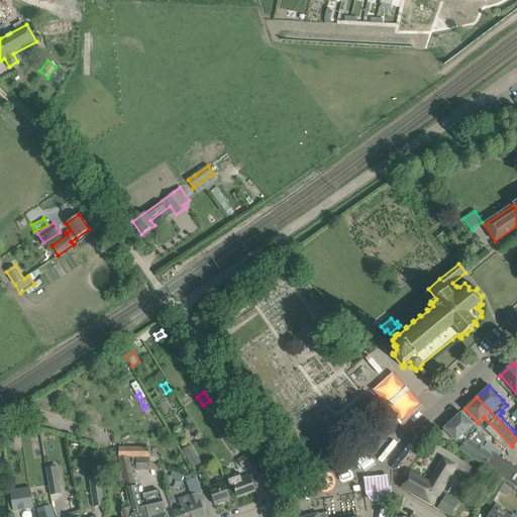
[(492,455),(481,447),(486,439),(478,431),(473,426),(473,425),(460,413),(443,429),(444,429),(438,435),(448,444),(453,440),(460,446),(458,449),(516,487),(516,469),(515,468),(493,453),(492,455)]
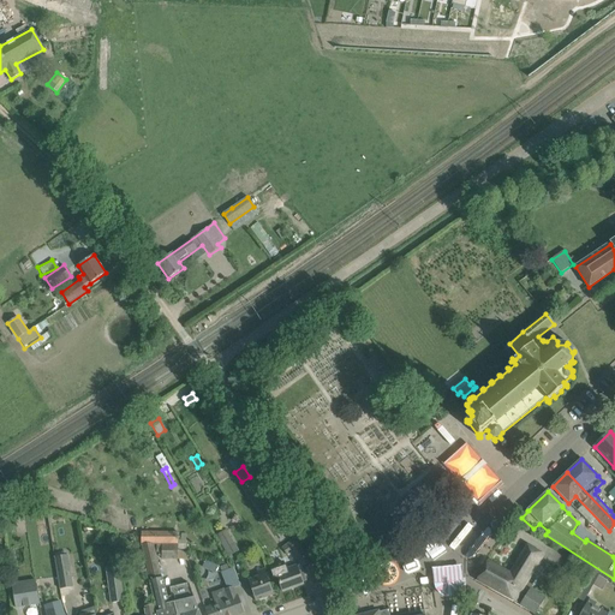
[(218,535),(230,556),(238,551),(226,530),(218,535)]
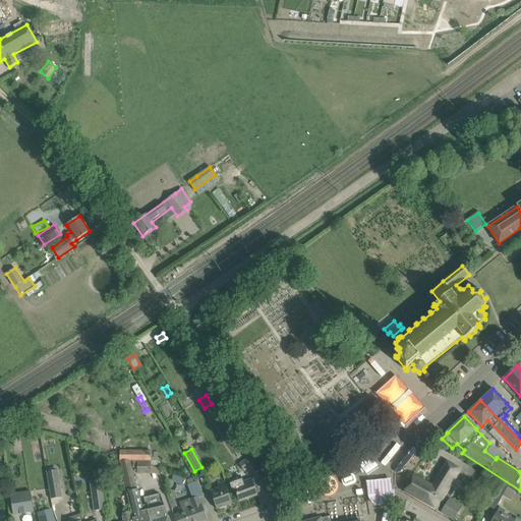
[(120,451),(120,461),(151,461),(151,451),(120,451)]
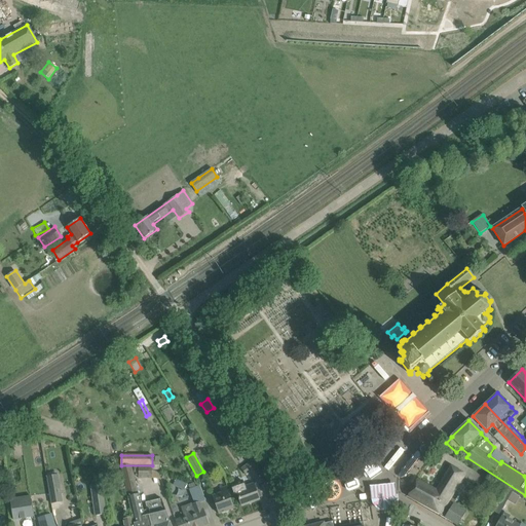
[(255,483),(256,484),(261,480),(263,482),(265,481),(252,461),(241,467),(247,475),(250,473),(257,482),(255,483)]
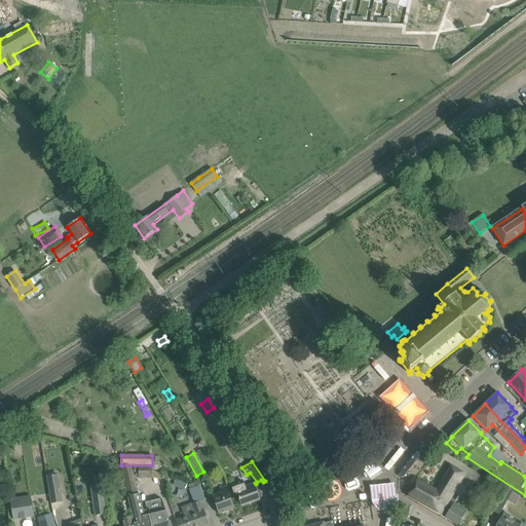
[(121,465),(123,479),(135,525),(172,525),(171,522),(170,522),(161,498),(145,503),(147,510),(143,511),(139,494),(138,494),(134,477),(130,465),(121,465)]
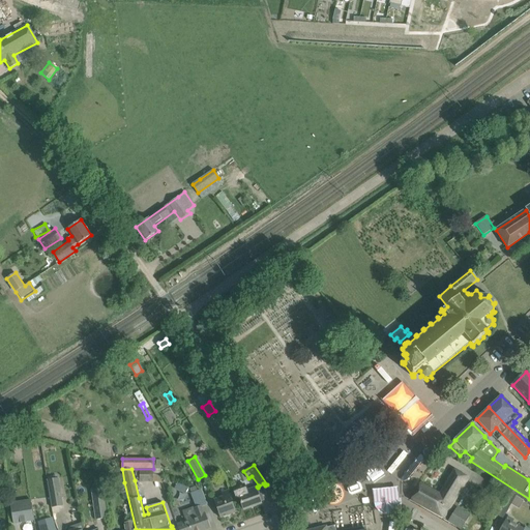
[(135,475),(138,475),(138,479),(140,479),(140,482),(152,482),(152,469),(140,469),(136,469),(135,475)]
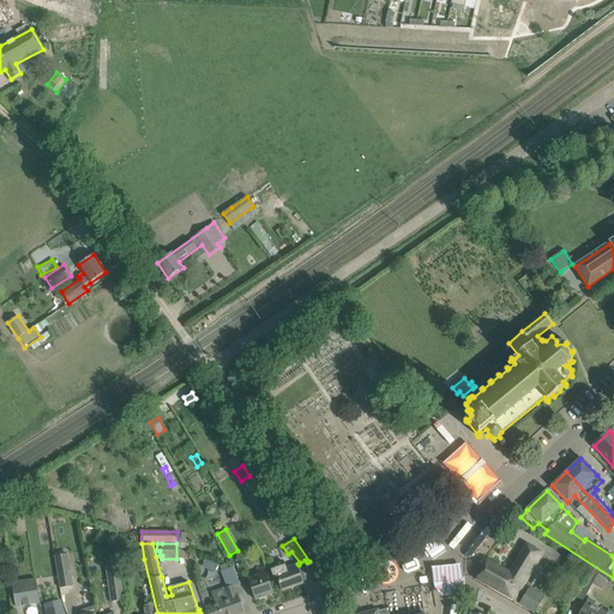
[(476,579),(515,601),(542,554),(527,545),(509,572),(487,560),(476,579)]
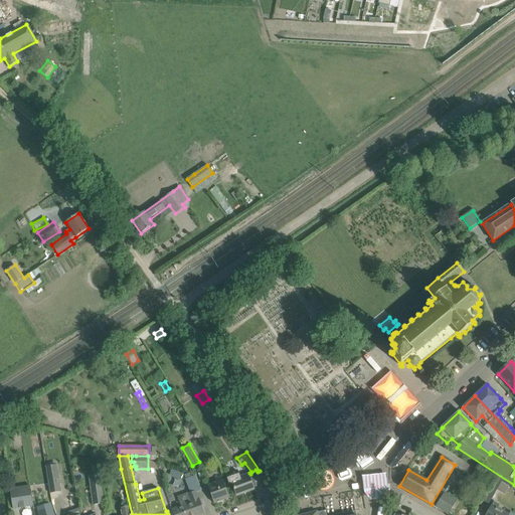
[(45,467),(47,478),(50,493),(60,492),(56,466),(45,467)]
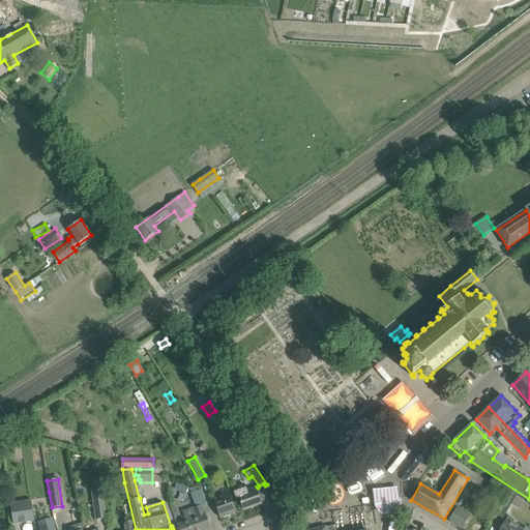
[(244,483),(232,488),(234,492),(236,499),(239,498),(243,509),(261,503),(259,498),(260,497),(261,497),(261,496),(262,496),(262,495),(262,494),(260,489),(257,491),(256,488),(246,491),(245,488),(244,483)]
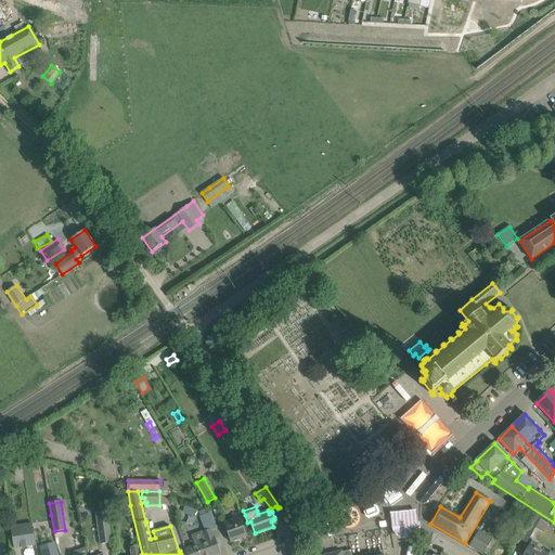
[(293,513),(295,519),(304,516),(301,508),(293,513)]
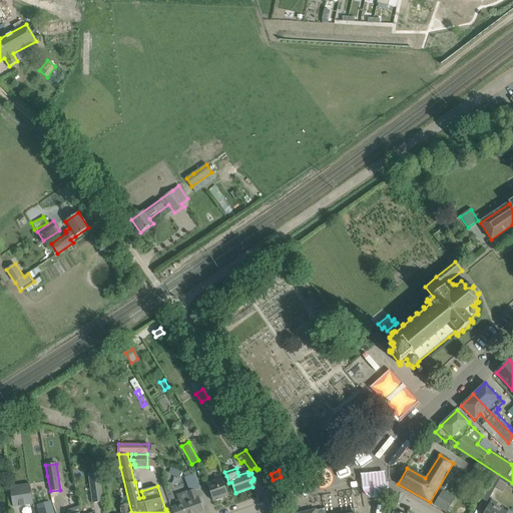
[(189,491),(187,492),(187,491),(176,495),(179,504),(171,507),(173,512),(197,512),(203,511),(197,497),(197,498),(194,491),(200,488),(195,474),(184,477),(189,491)]
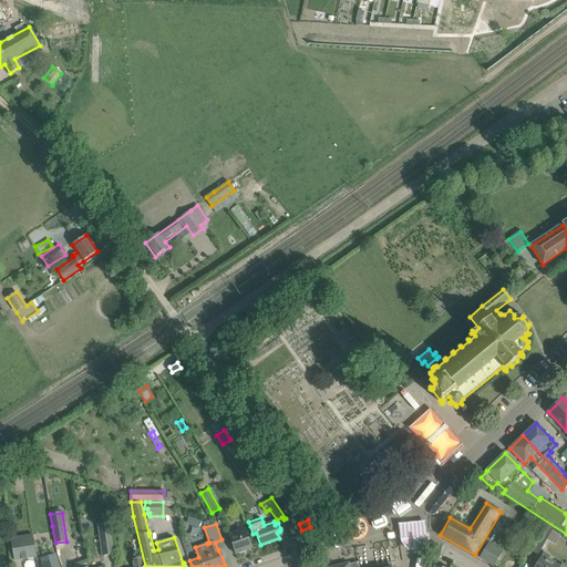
[(228,534),(236,555),(253,548),(244,525),(237,527),(238,531),(228,534)]
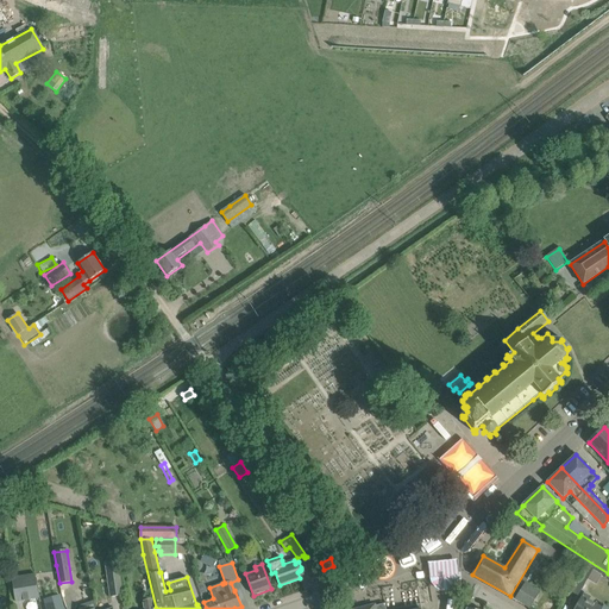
[(570,591),(577,596),(592,570),(585,566),(570,591)]
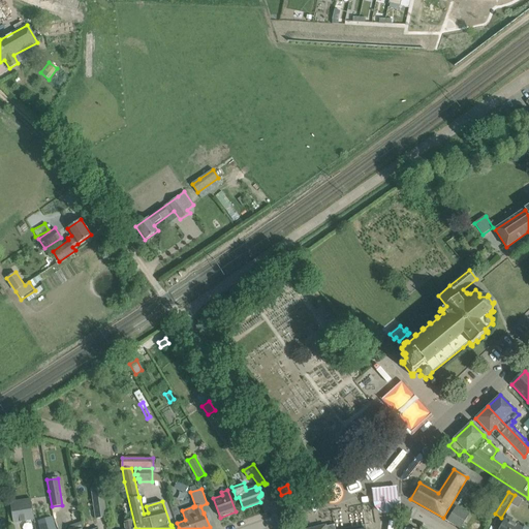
[(92,500),(95,519),(106,517),(104,498),(92,500)]
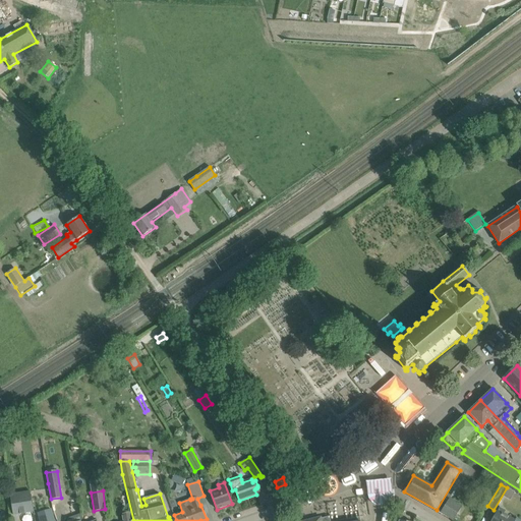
[(13,515),(33,512),(30,491),(9,495),(13,515)]
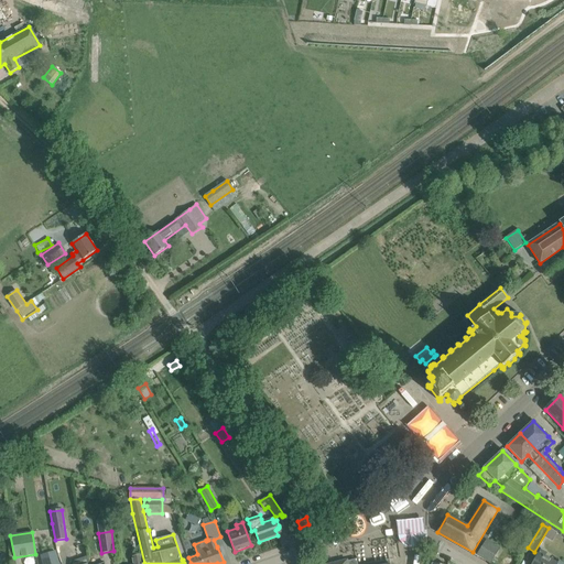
[(477,554),(491,563),(500,549),(486,540),(477,554)]
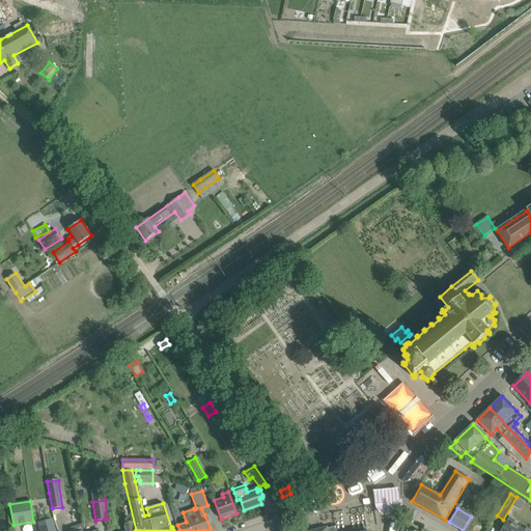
[(44,511),(36,513),(39,523),(47,521),(44,511)]
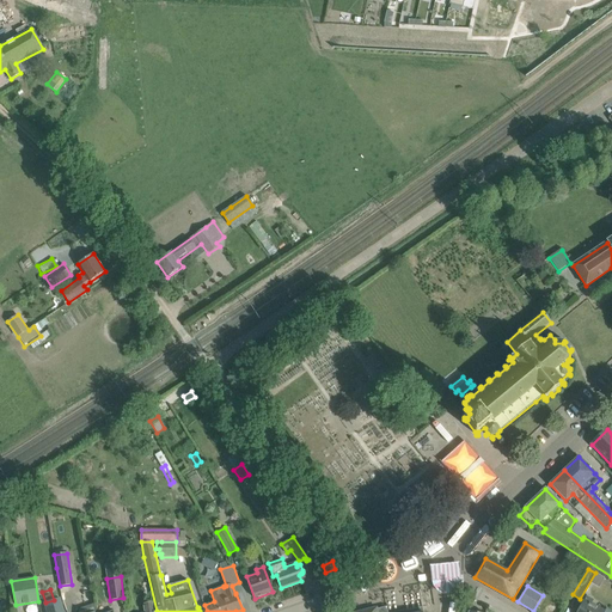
[(587,595),(585,600),(576,611),(611,611),(606,610),(604,611),(592,605),(594,600),(587,595)]
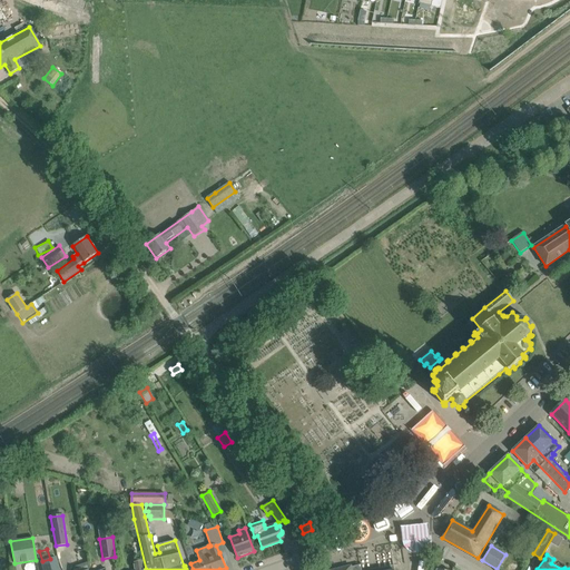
[(40,561),(42,569),(61,569),(58,557),(50,559),(42,561),(40,561)]
